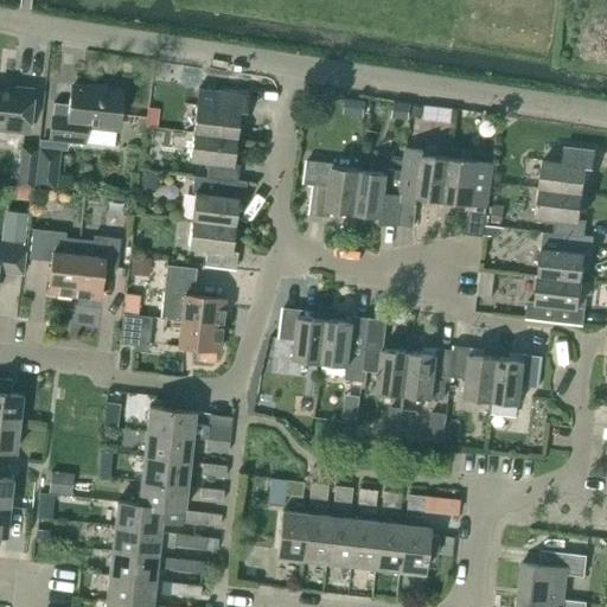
[(55,102),(50,139),(84,142),(114,146),(116,129),(121,90),(74,84),(71,104),(55,102)]
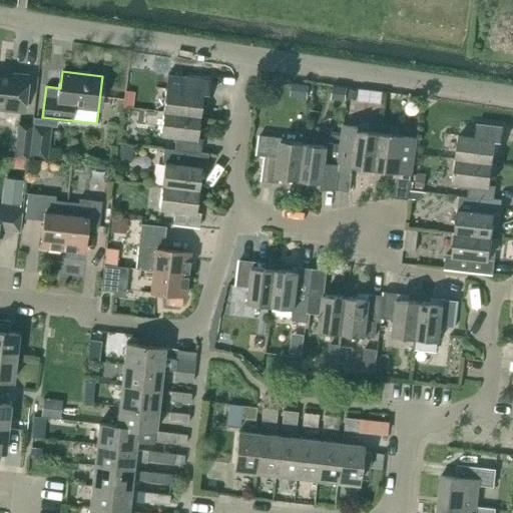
[(0,107),(23,111),(27,76),(0,72),(0,107)]
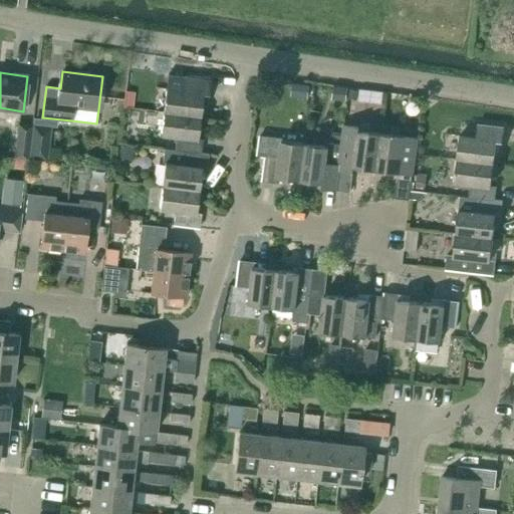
[(166,88),(163,111),(200,115),(203,93),(208,94),(210,80),(184,76),(183,90),(166,88)]
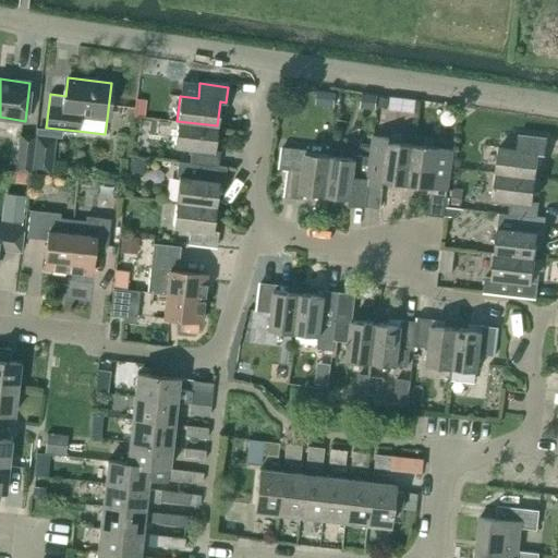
[(332,108),(335,96),(322,95),(320,107),(332,108)]
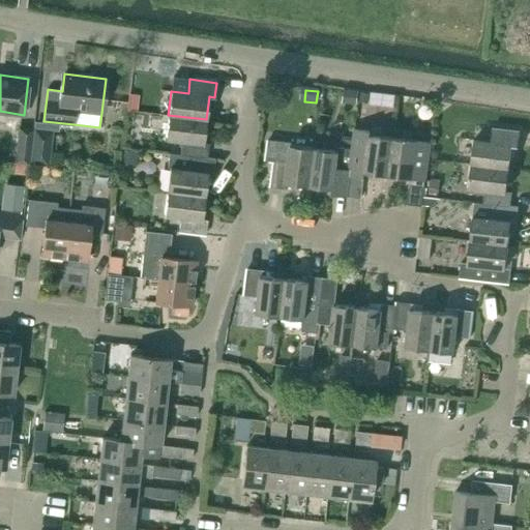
[(369,102),(371,93),(361,92),(360,101),(369,102)]
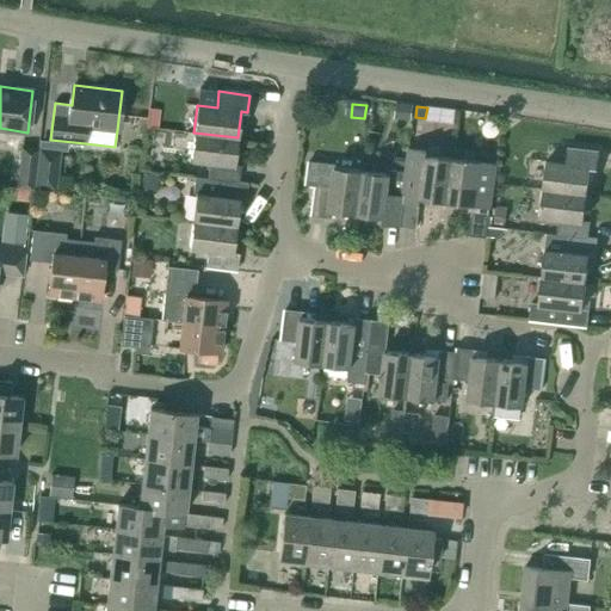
[(210,162),(208,178),(239,181),(241,165),(234,165),(238,137),(193,133),(191,160),(210,162)]
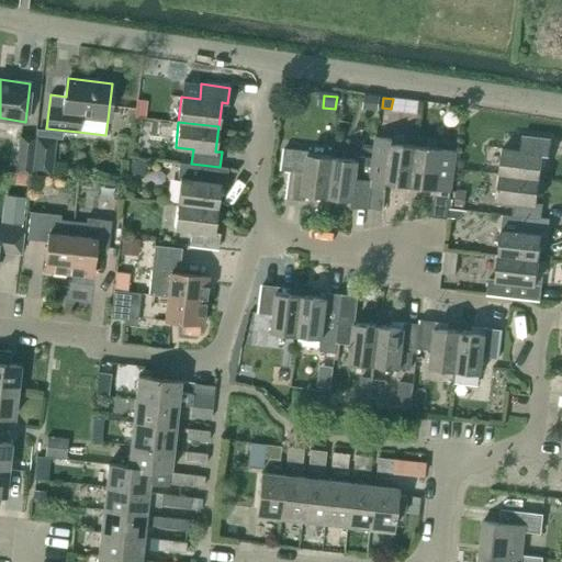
[(37,128),(33,172),(53,175),(56,138),(63,138),(64,132),(37,128)]
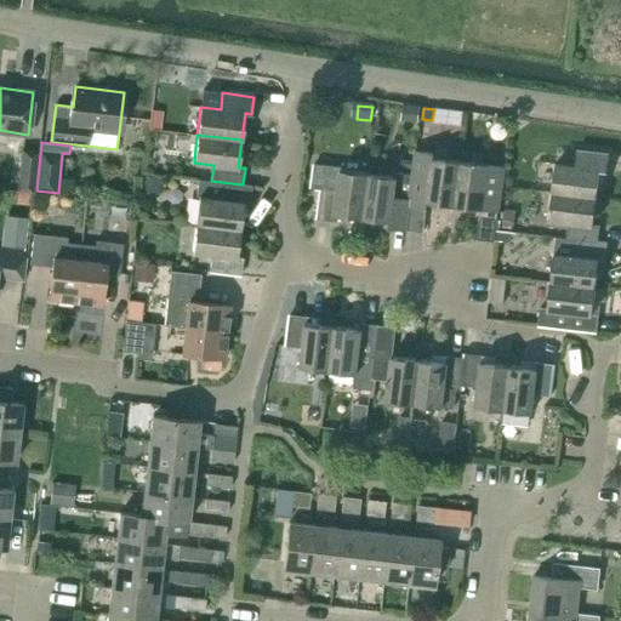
[(39,152),(22,149),(17,191),(34,193),(39,152)]
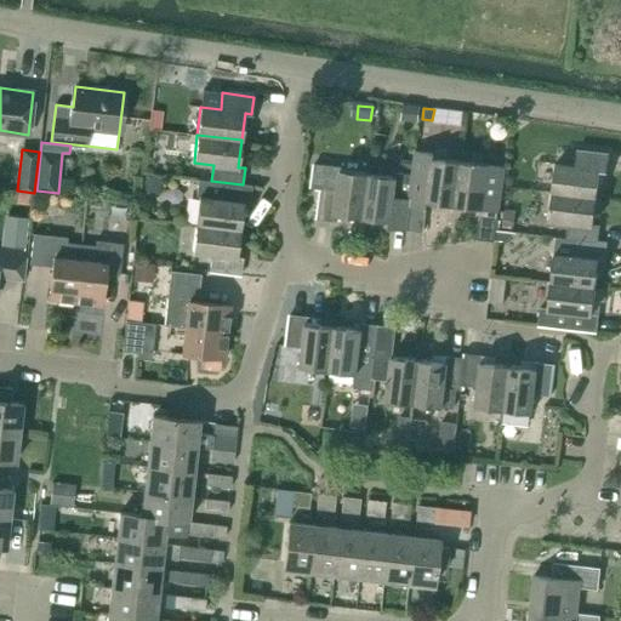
[(409,206),(410,206),(426,209),(427,203),(454,205),(461,161),(432,158),(433,153),(416,151),(412,175),(410,199),(409,206)]
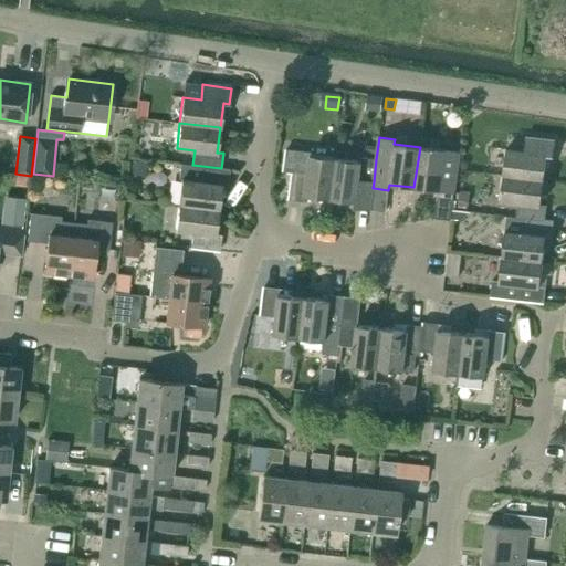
[(506,149),(504,175),(544,180),(547,155),(553,156),(555,140),(526,137),(524,152),(506,149)]
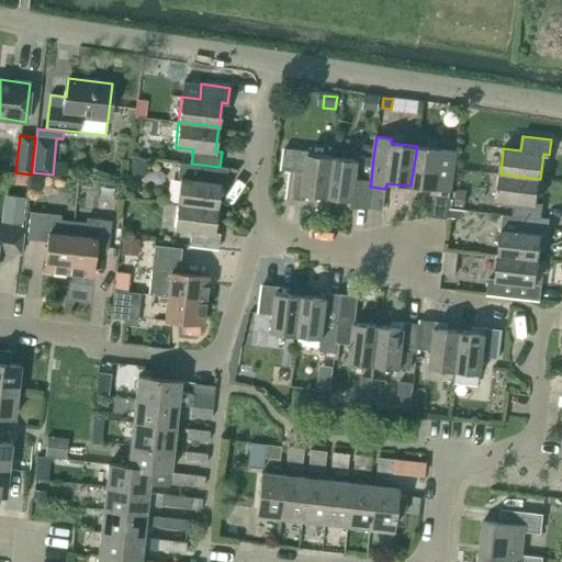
[(450,197),(457,150),(417,146),(411,186),(436,189),(435,194),(450,197)]
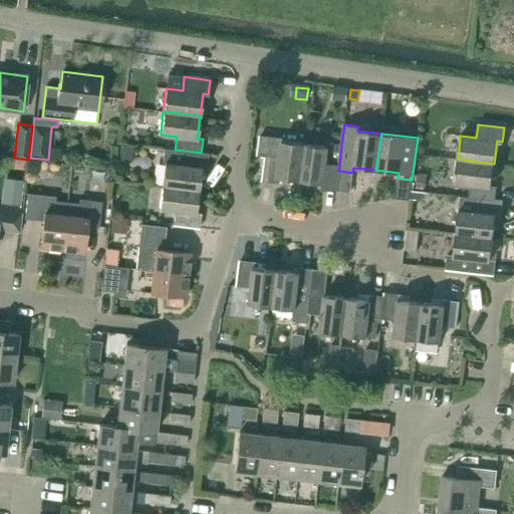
[(266,157),(263,181),(277,183),(278,178),(300,180),(305,144),(283,141),(283,139),(269,137),(261,136),(258,156),(266,157)]
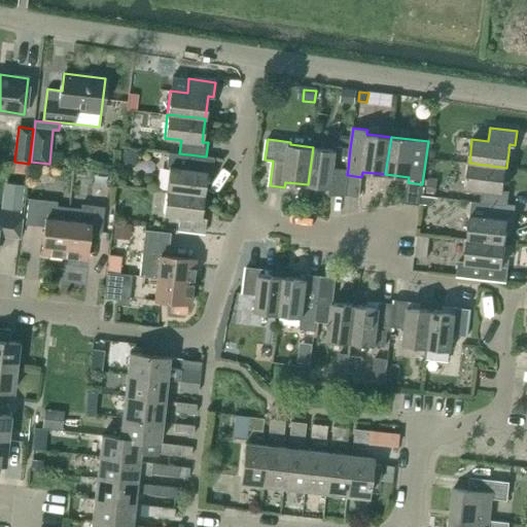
[(348,169),(350,148),(338,147),(337,150),(313,147),(308,184),(330,187),(330,194),(345,195),(348,175),(347,175),(348,169)]
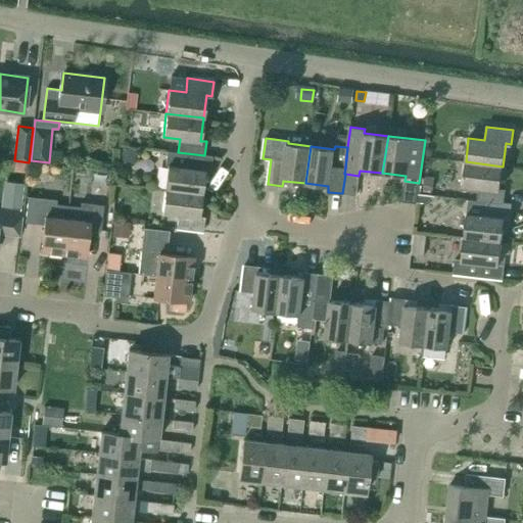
[(135,162),(137,149),(122,148),(121,161),(135,162)]
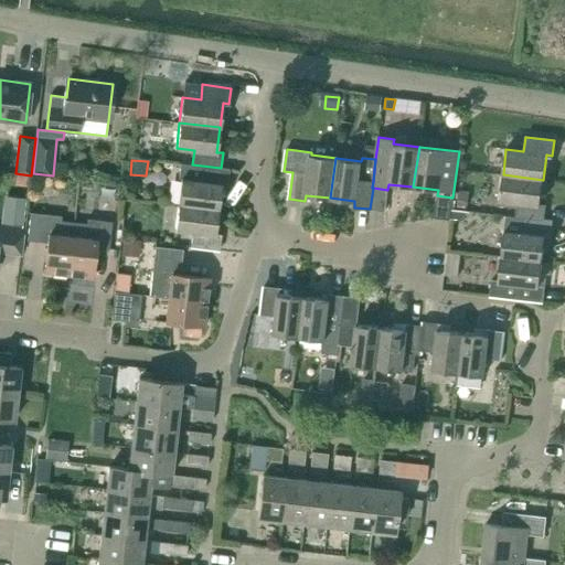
[(230,169),(221,168),(192,164),(181,163),(179,178),(181,178),(178,204),(219,209),(222,184),(227,184),(230,169)]
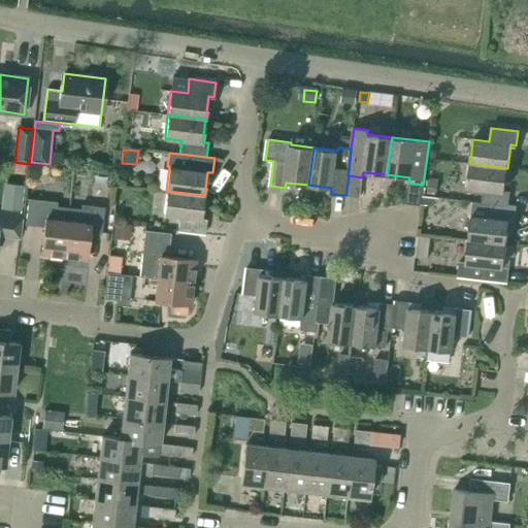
[(510,191),(504,191),(507,168),(470,163),(467,187),(466,193),(483,195),(482,203),(490,204),(490,203),(508,205),(510,191)]
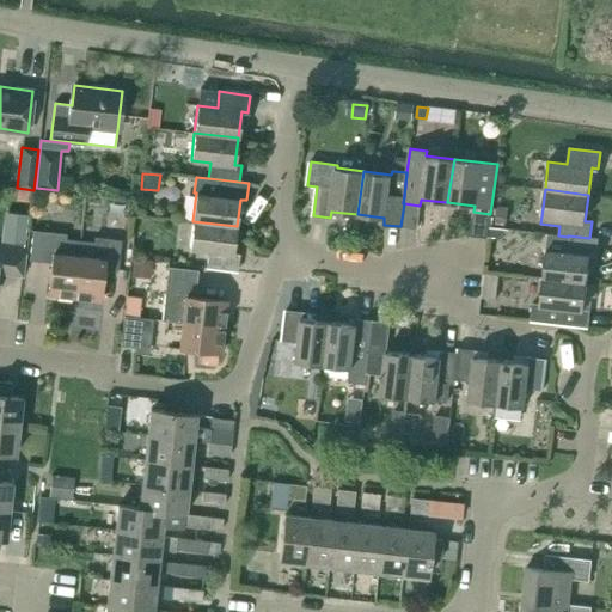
[(508,209),(497,208),(495,225),(506,226),(508,209)]
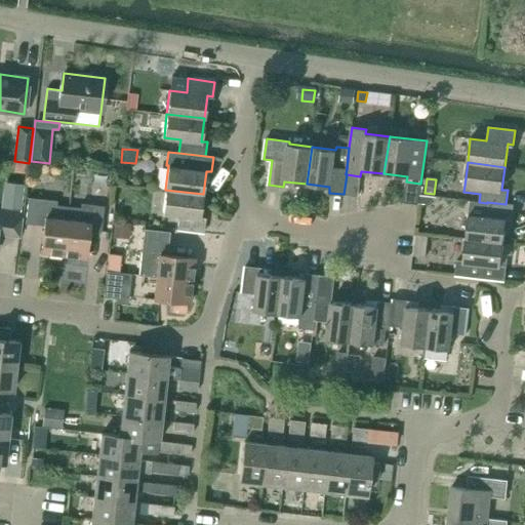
[(21,210),(24,185),(4,183),(1,207),(21,210)]
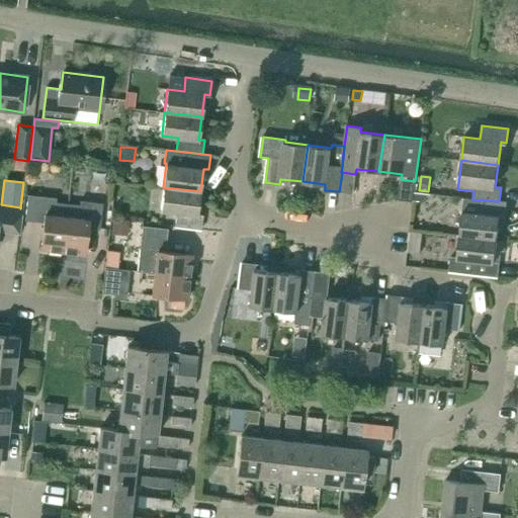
[(197,213),(200,191),(163,187),(160,210),(176,212),(175,226),(201,230),(202,214),(197,213)]
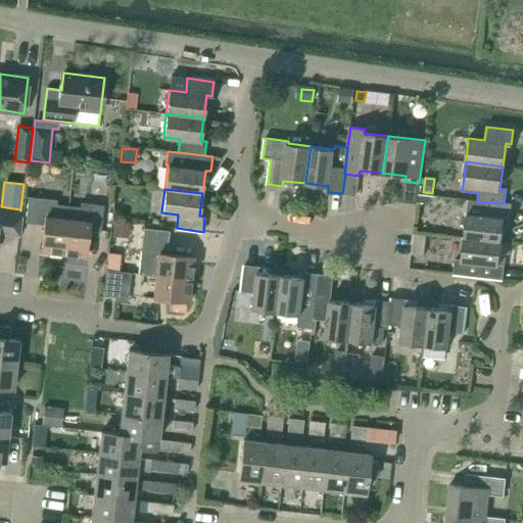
[(57,200),(29,197),(26,222),(44,224),(41,251),(63,254),(68,205),(56,204),(57,200)]
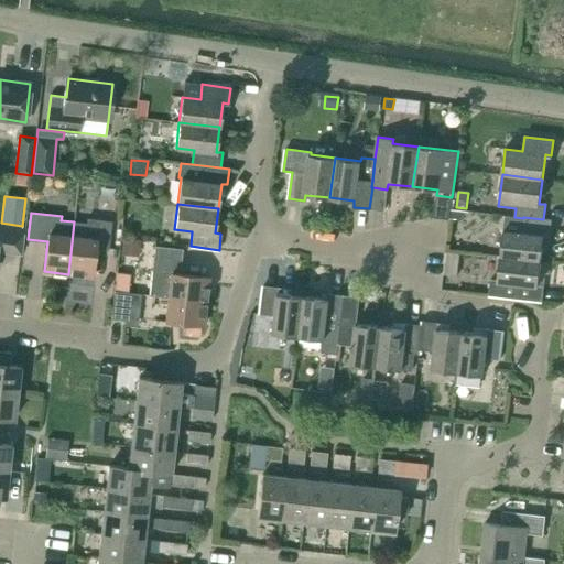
[(544,236),(550,237),(552,220),(543,219),(523,217),(523,218),(514,217),(506,216),(500,256),(541,260),(544,236)]
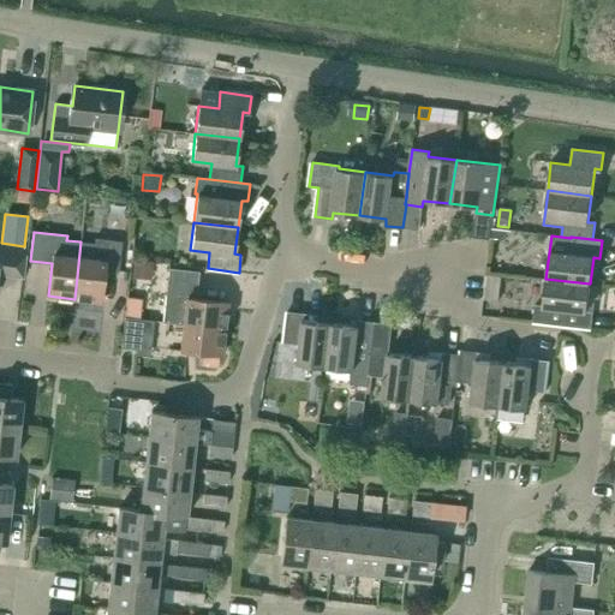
[(95,243),(81,242),(75,299),(101,302),(105,272),(119,273),(123,242),(95,238),(95,243)]
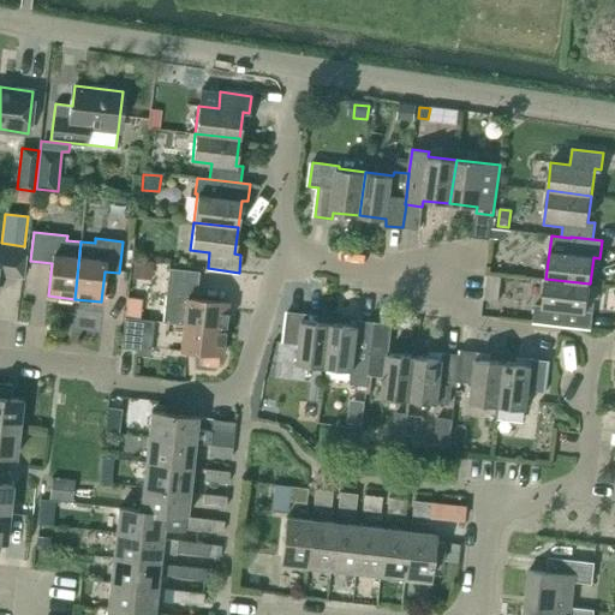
[(0,273),(23,276),(27,249),(0,245),(0,273)]
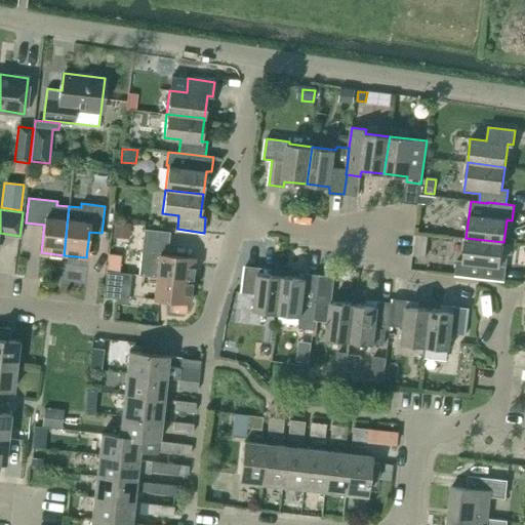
[(130,223),(114,221),(113,237),(129,238),(130,223)]
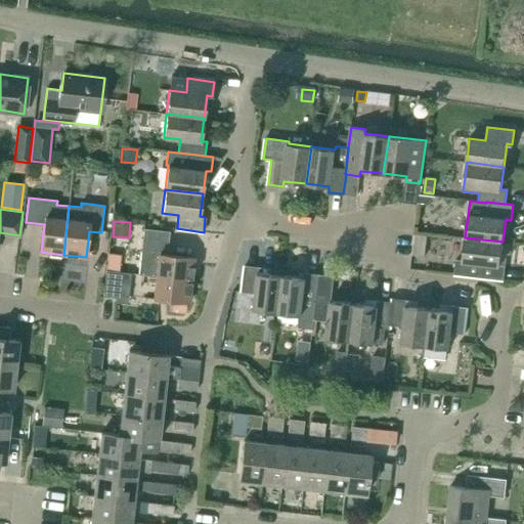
[(143,228),(139,273),(139,274),(156,276),(191,280),(194,257),(167,254),(170,231),(143,228)]
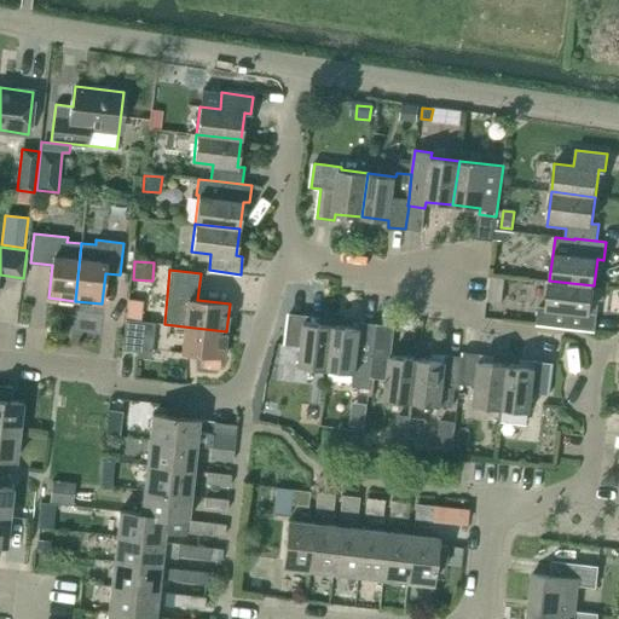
[(590,313),(594,285),(549,281),(547,308),(539,308),(537,324),(595,330),(597,313),(590,313)]
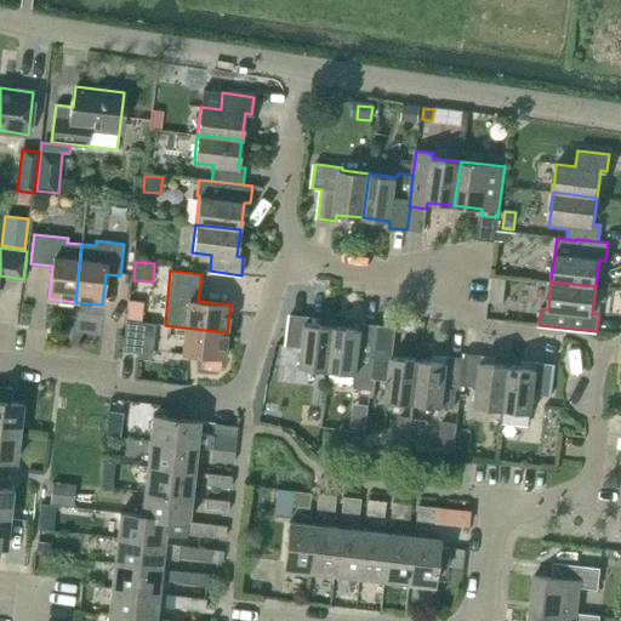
[(291,314),(286,346),(303,348),(301,368),(329,370),(335,326),(307,323),(308,317),(291,314)]
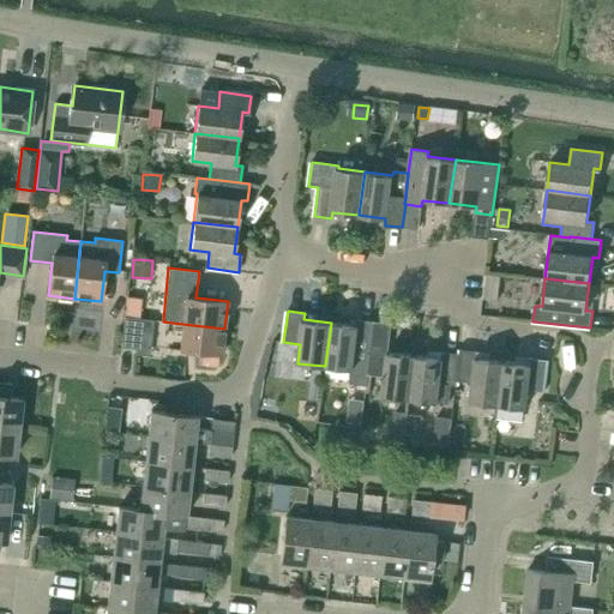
[(139,318),(125,317),(121,347),(137,349),(138,332),(152,335),(154,320),(139,318)]
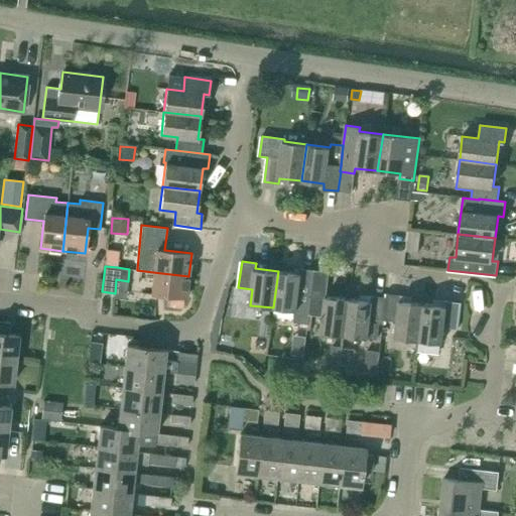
[(300,273),(278,271),(273,307),(296,310),(295,323),(308,324),(309,314),(311,296),(312,296),(312,288),(315,270),(300,268),(300,273)]
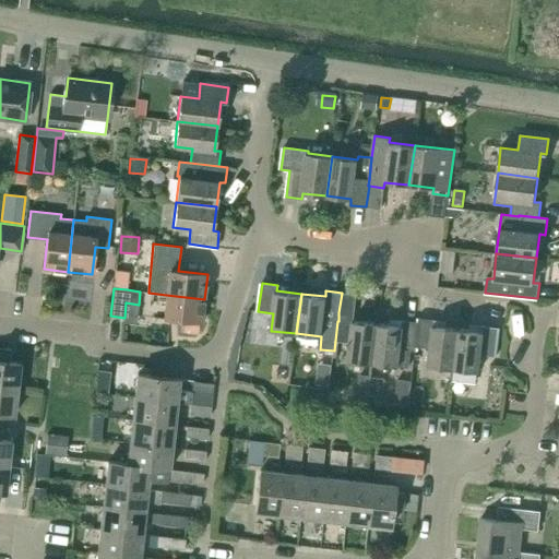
[(202,322),(204,299),(166,295),(164,318),(183,320),(182,332),(198,333),(199,322),(202,322)]
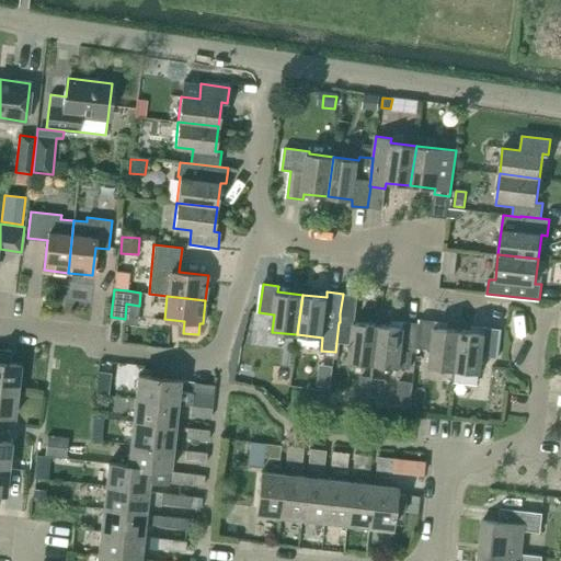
[(340,322),(339,322),(336,342),(351,343),(348,362),(375,365),(379,324),(355,321),(355,316),(340,313),(340,322)]
